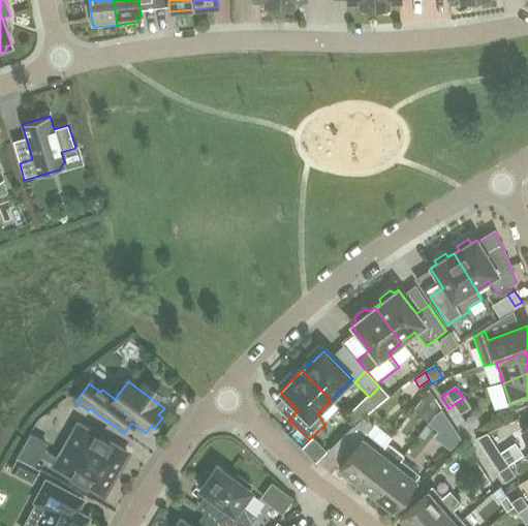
[(470,409),(463,398),(453,405),(460,415),(470,409)]
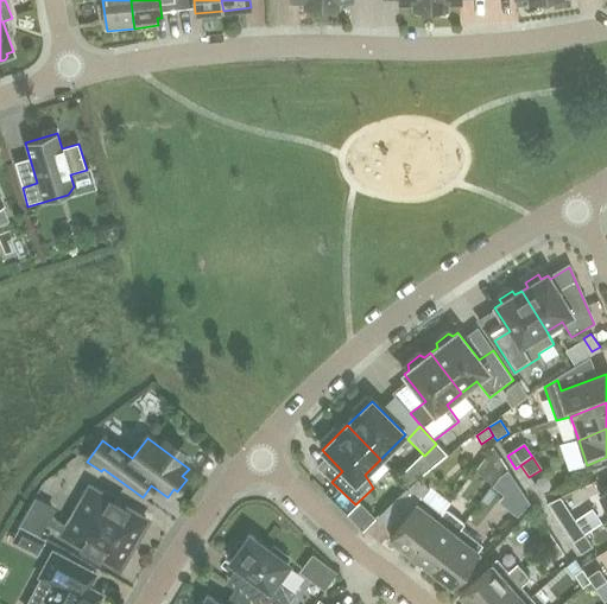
[(501,459),(493,464),(503,478),(509,471),(501,459)]
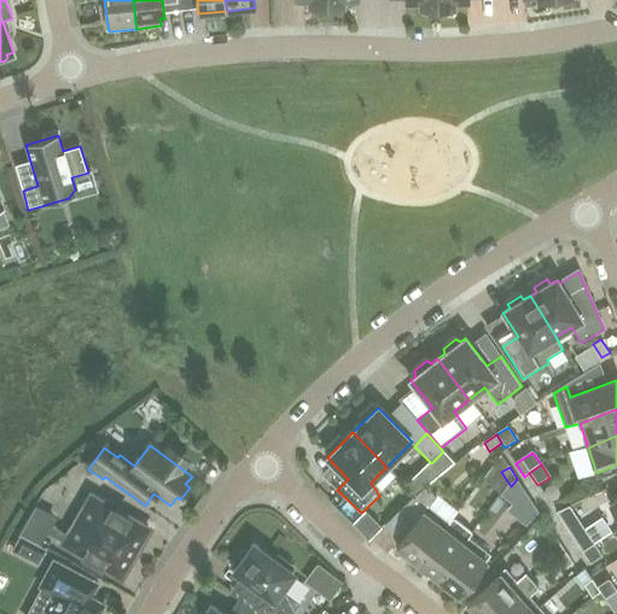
[(517,479),(511,486),(517,496),(525,491),(517,479)]
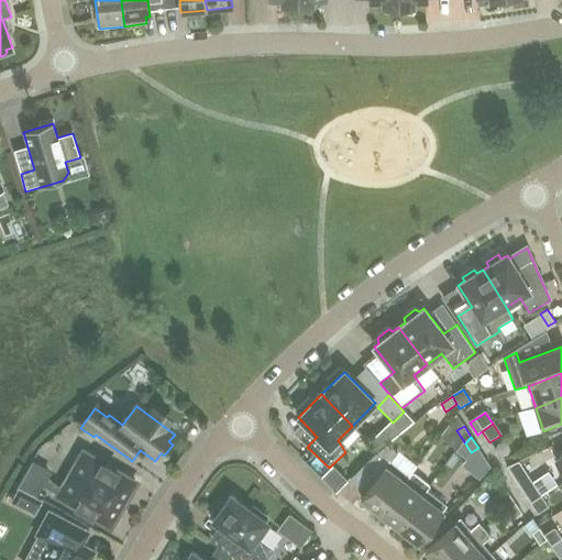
[(381,514),(405,482),(409,476),(390,463),(398,453),(389,445),(377,453),(364,467),(377,478),(361,498),(381,514)]
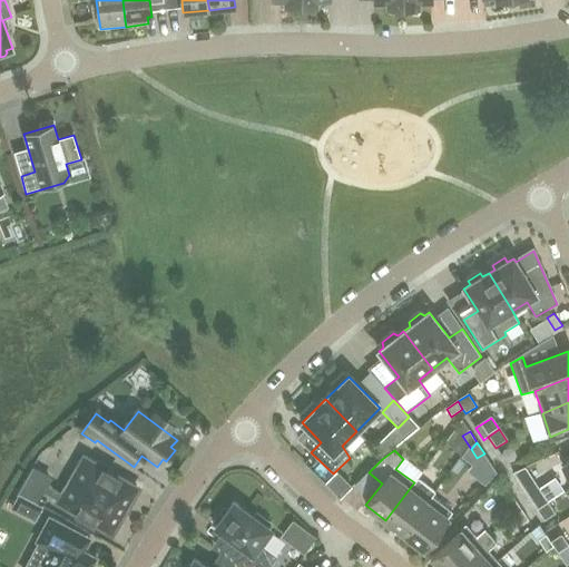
[(113,533),(127,508),(137,490),(96,466),(92,465),(89,465),(86,465),(82,466),(79,468),(77,471),(58,504),(109,534),(113,533)]
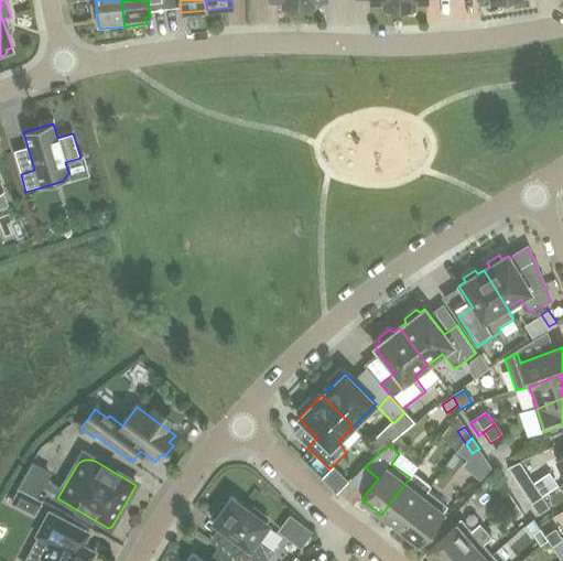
[(520,464),(508,470),(531,505),(542,497),(556,487),(549,476),(534,485),(520,464)]
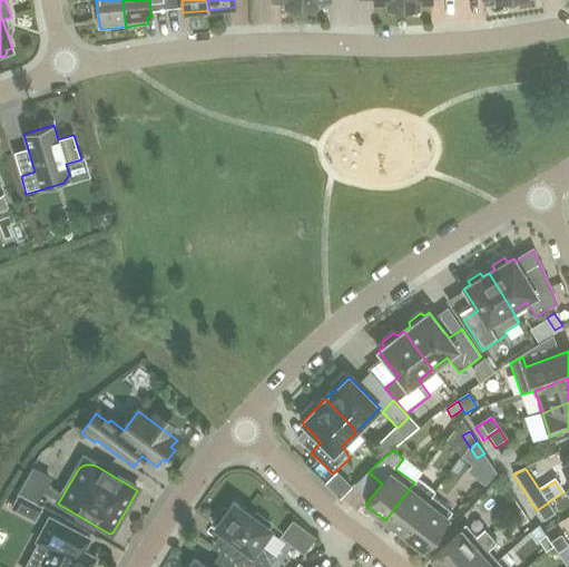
[(49,480),(32,470),(18,494),(36,504),(49,480)]
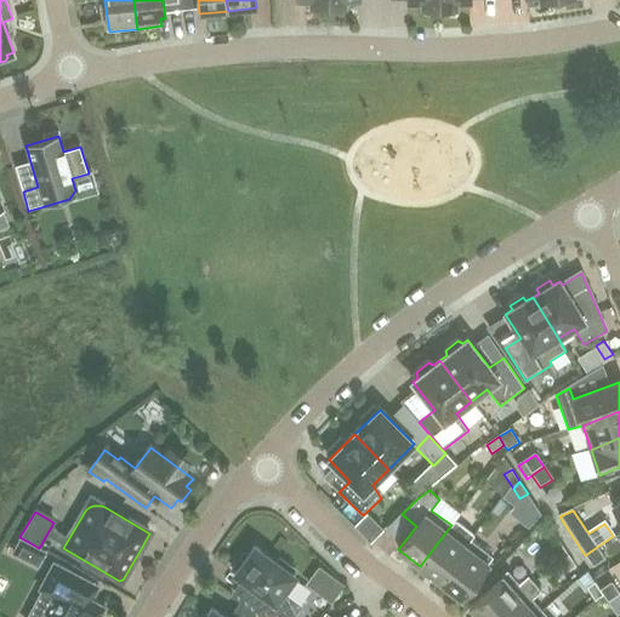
[(447,531),(420,566),(441,582),(467,547),(472,542),(471,541),(475,537),(455,521),(451,526),(451,525),(447,531)]
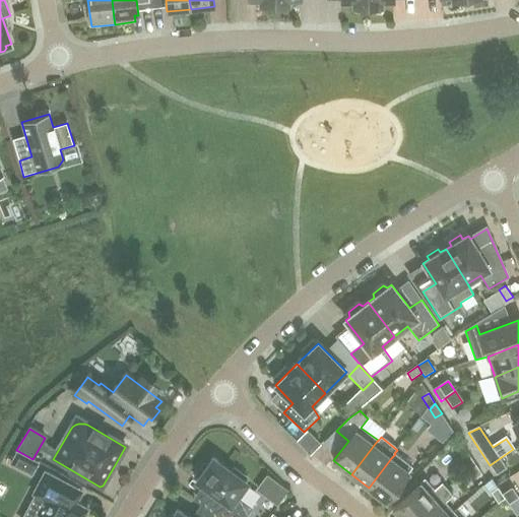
[(38,464),(17,453),(11,465),(31,476),(38,464)]
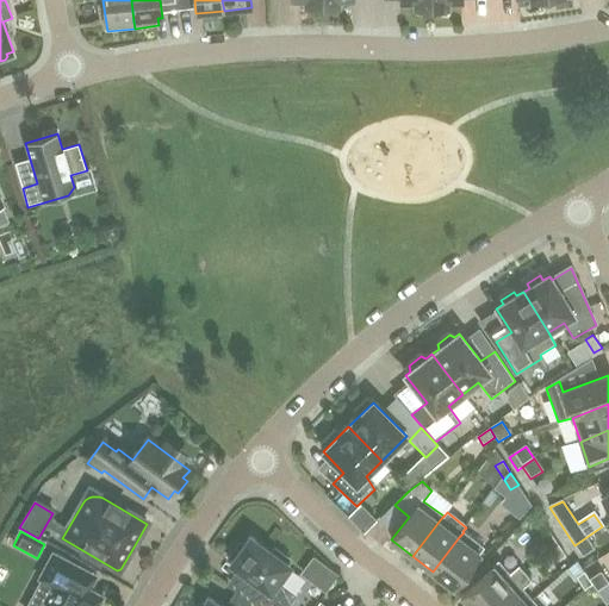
[(464,532),(459,537),(433,572),(453,588),(484,548),(464,532)]
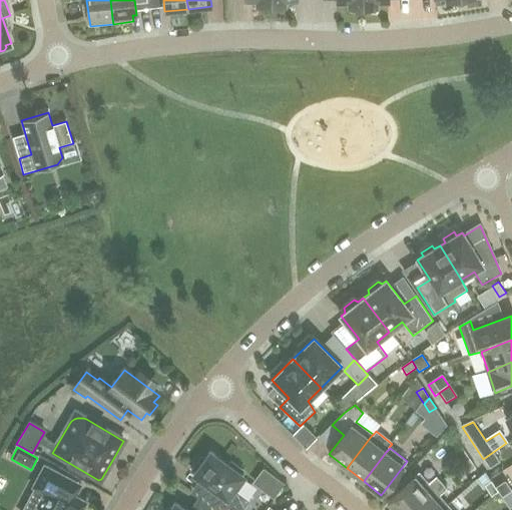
[(463,449),(456,453),(463,463),(469,459),(463,449)]
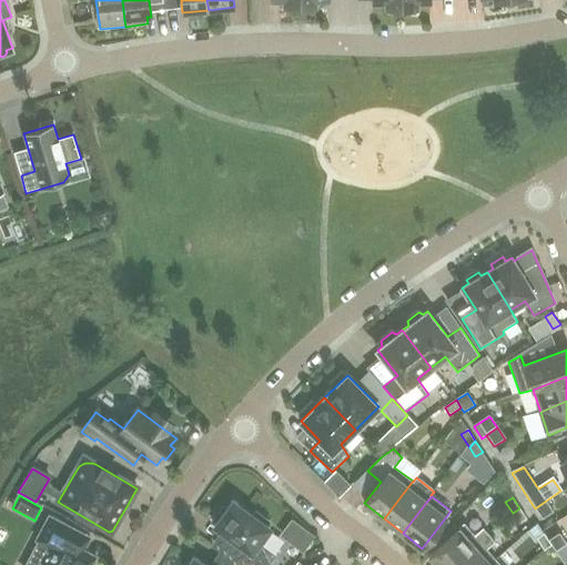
[(546,501),(535,508),(543,520),(554,513),(546,501)]
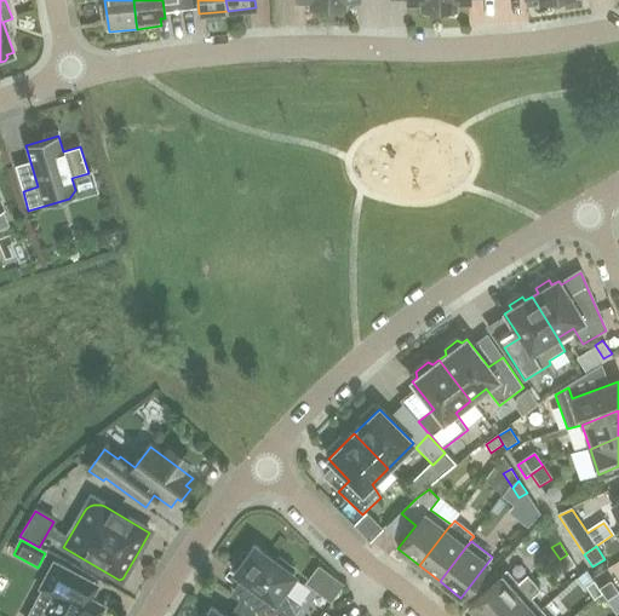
[(276,563),(254,547),(247,557),(244,553),(231,570),(259,591),(250,605),(265,615),(294,615),(302,606),(282,592),(297,571),(279,558),(276,563)]
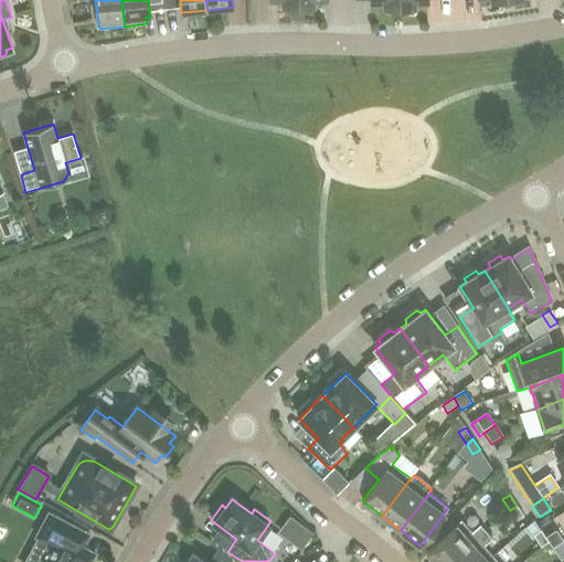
[(304,525),(301,504),(278,506),(280,527),(304,525)]
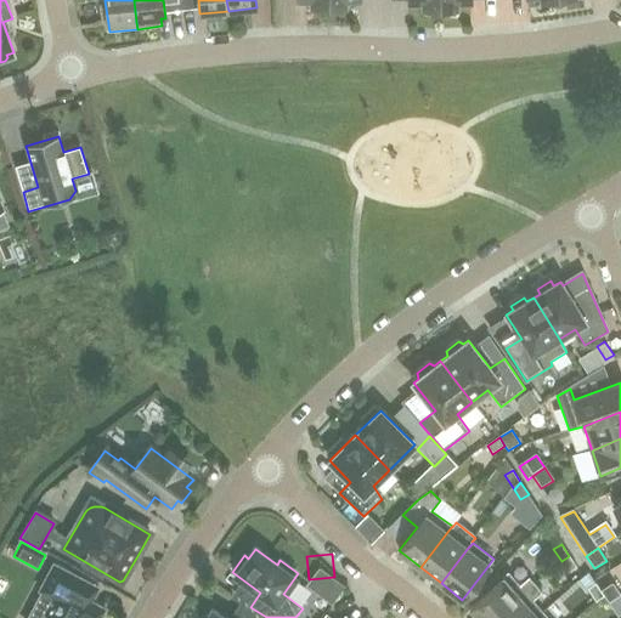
[(577,568),(569,556),(562,561),(569,573),(577,568)]
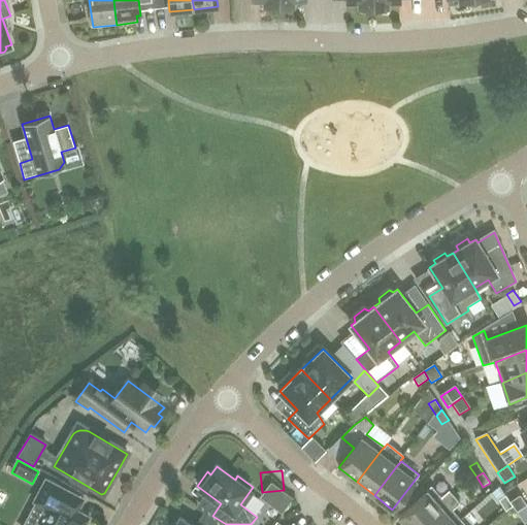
[(46,481),(35,502),(52,512),(44,524),(85,524),(89,518),(79,513),(85,501),(46,481)]
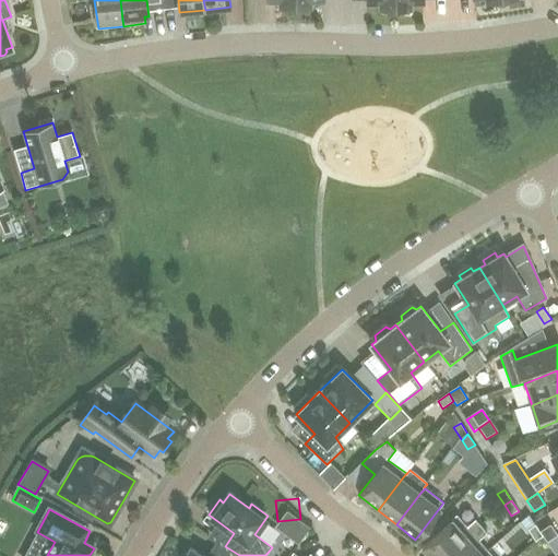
[(475,520),(467,528),(456,516),(423,546),(430,555),(448,555),(482,527),(475,520)]
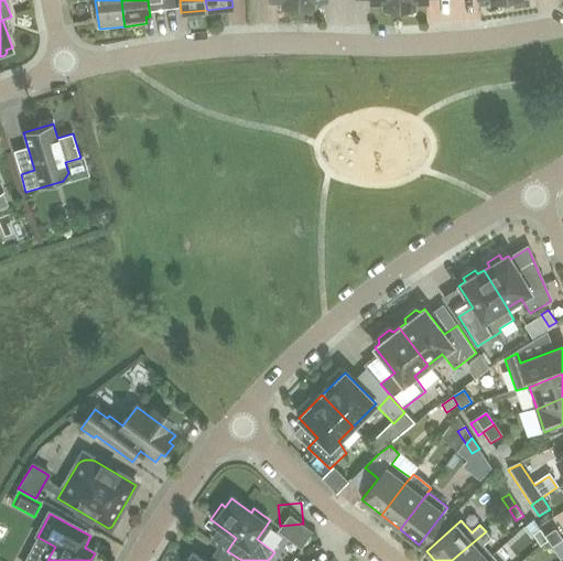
[(548,541),(545,537),(541,530),(533,536),(541,547),(548,541)]
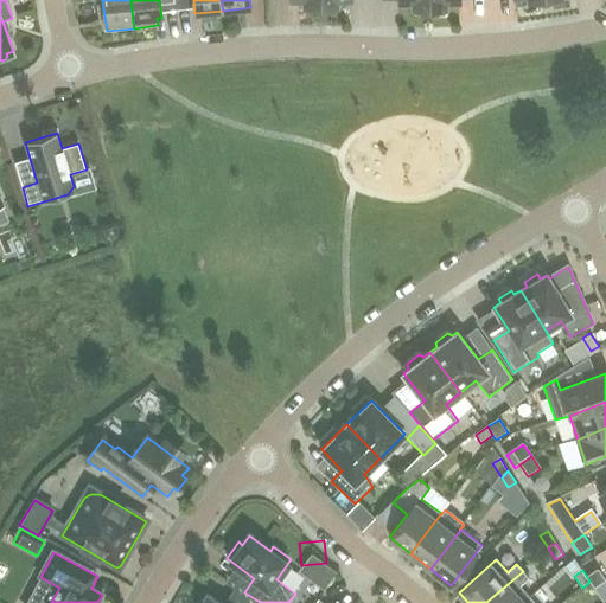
[(595,590),(605,583),(605,579),(599,570),(587,577),(589,582),(595,590)]
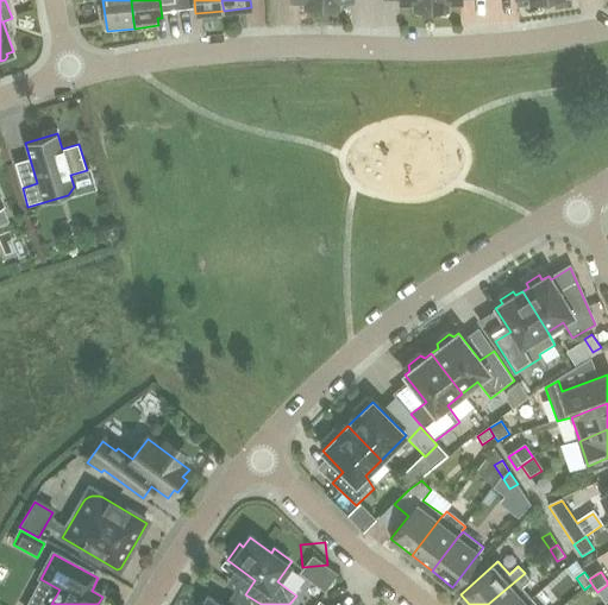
[(527,604),(532,600),(522,588),(531,580),(525,573),(488,604),(527,604)]
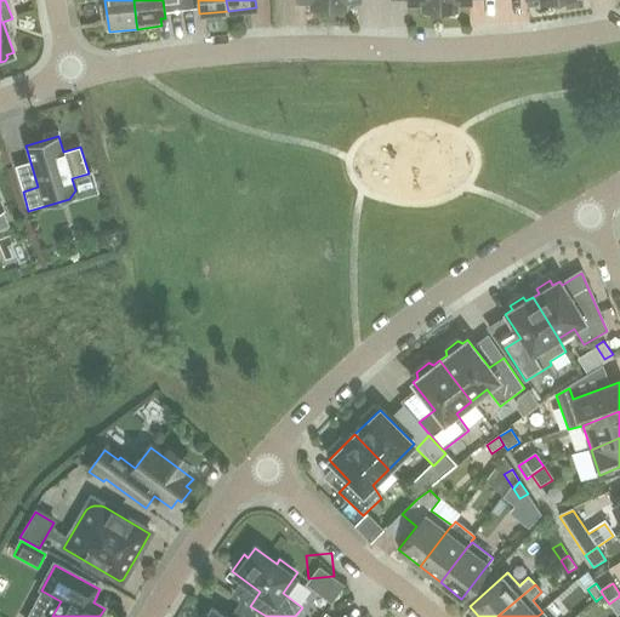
[(609,604),(612,607),(616,616),(618,616),(619,615),(619,596),(609,604)]
